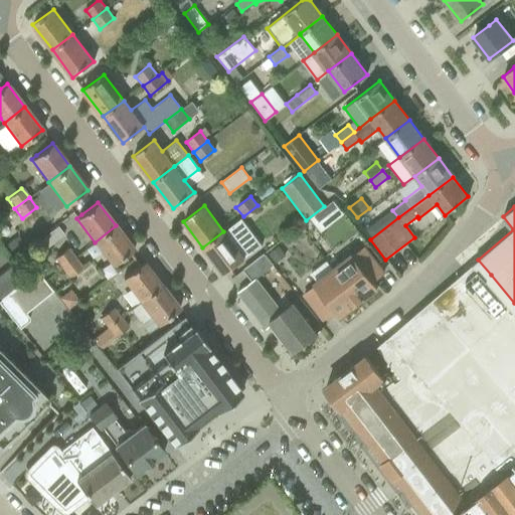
[(36,237),(53,227),(47,217),(30,228),(36,237)]
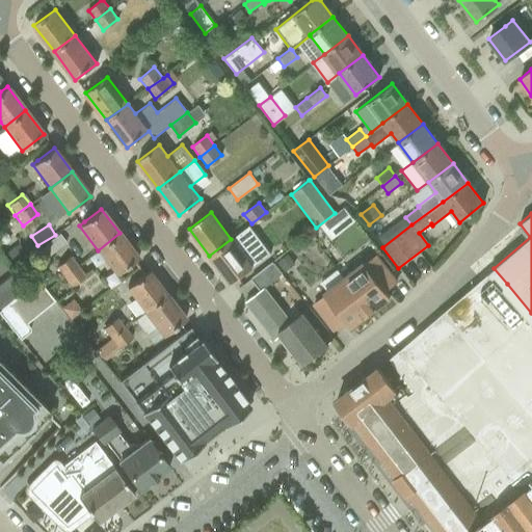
[(231,284),(270,254),(249,225),(232,239),(231,239),(209,256),(231,284)]
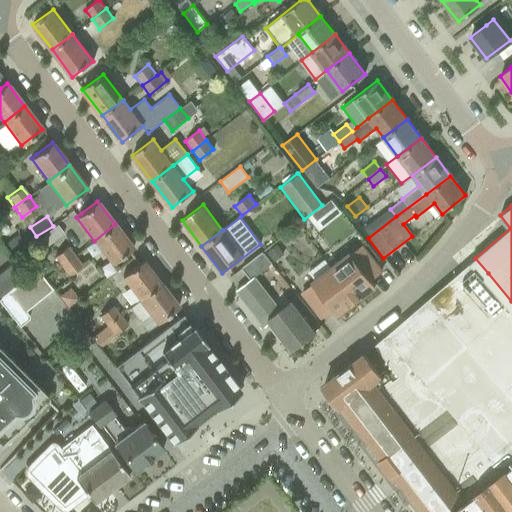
[(115,224),(94,241),(111,264),(132,248),(115,224)]
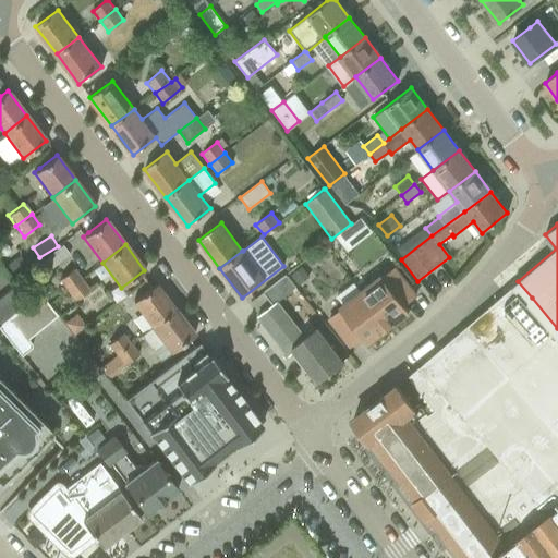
[(68,255),(60,245),(41,261),(48,270),(68,255)]
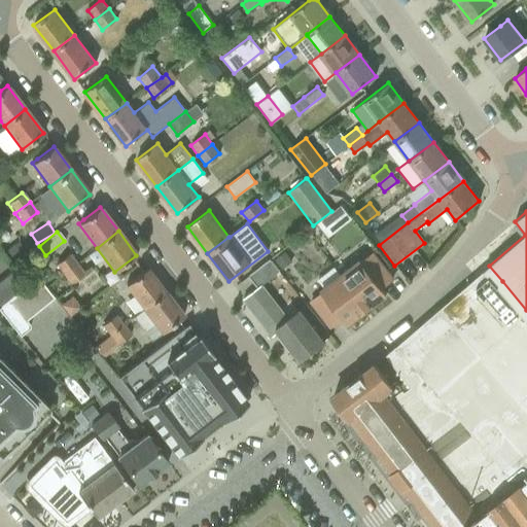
[(88,258),(95,247),(82,241),(76,252),(88,258)]
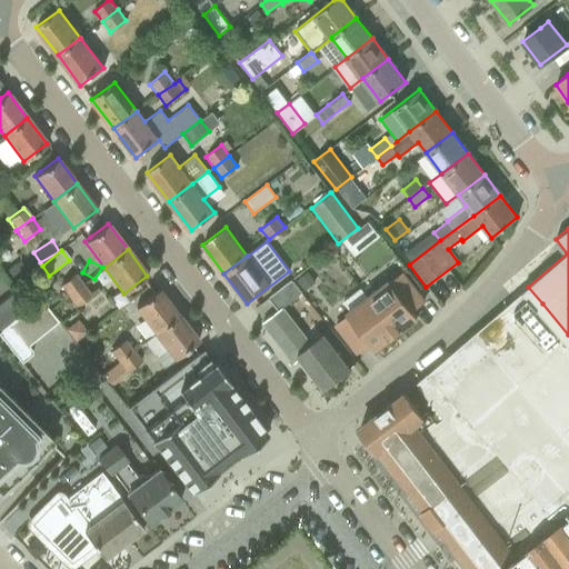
[(26,273),(18,263),(3,275),(11,285),(26,273)]
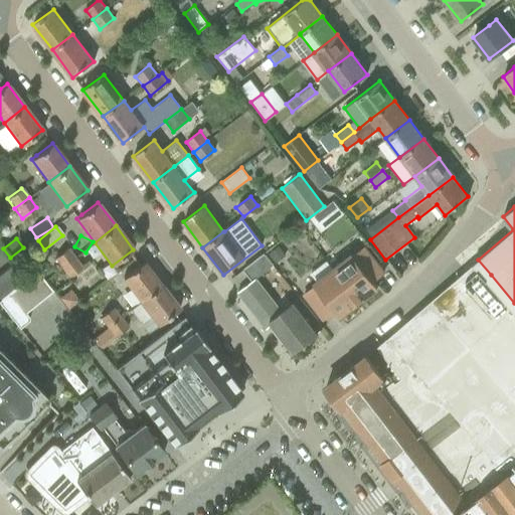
[(285,254),(279,245),(268,254),(274,263),(285,254)]
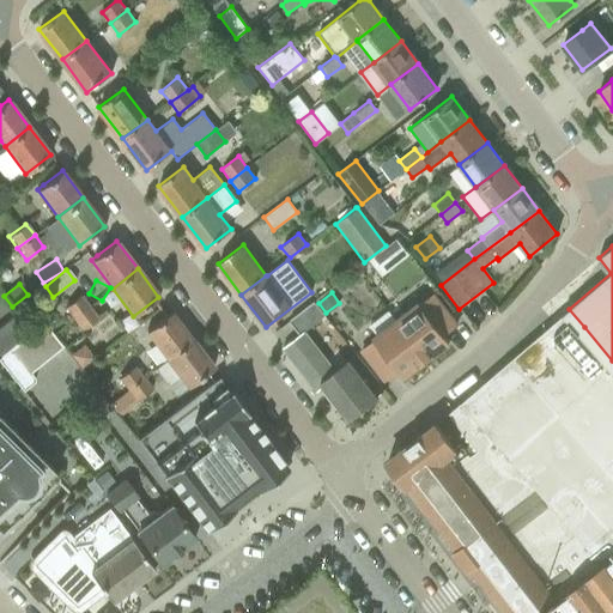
[(80,295),(64,308),(72,319),(89,307),(80,295)]
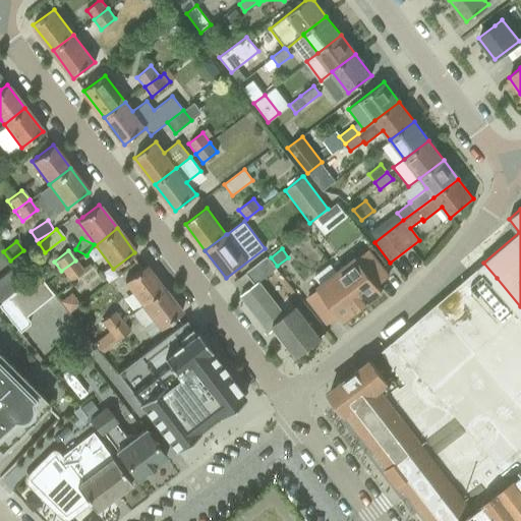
[(355,258),(337,273),(362,306),(381,292),(375,285),(388,275),(368,250),(356,259),(355,258)]
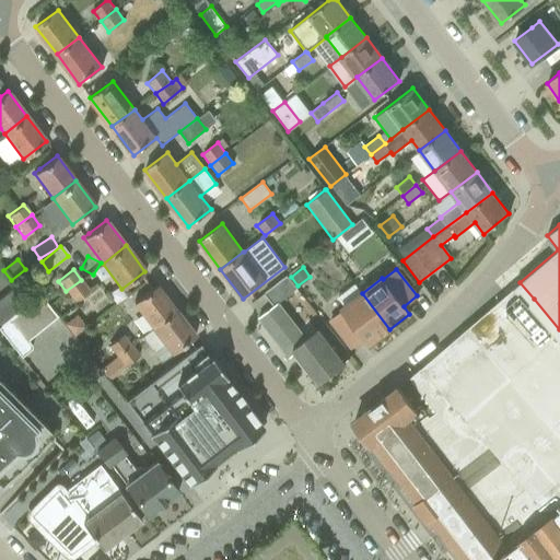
[(272,305),(258,317),(286,353),(304,338),(277,303),(295,287),(287,276),(264,293),(272,305)]
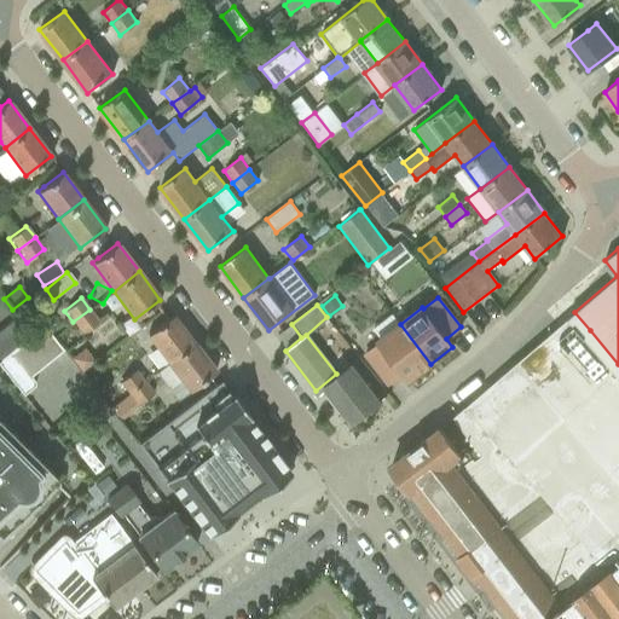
[(90,310),(73,322),(81,334),(98,322),(90,310)]
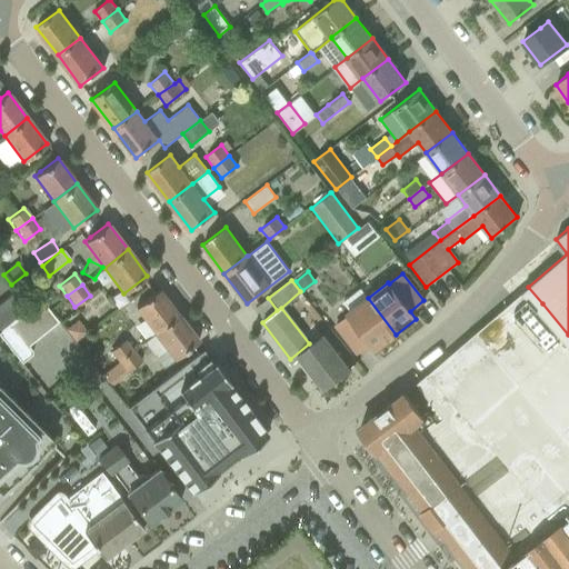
[(422,416),(405,393),(359,428),(377,451),(380,449),(379,453),(410,492),(430,496),(435,501),(422,511),(435,527),(447,517),(451,523),(449,543),(468,568),(568,568),(568,512),(567,511),(568,509),(568,335),(542,303),(528,287),(416,383),(442,418),(436,423),(428,411),(422,416)]
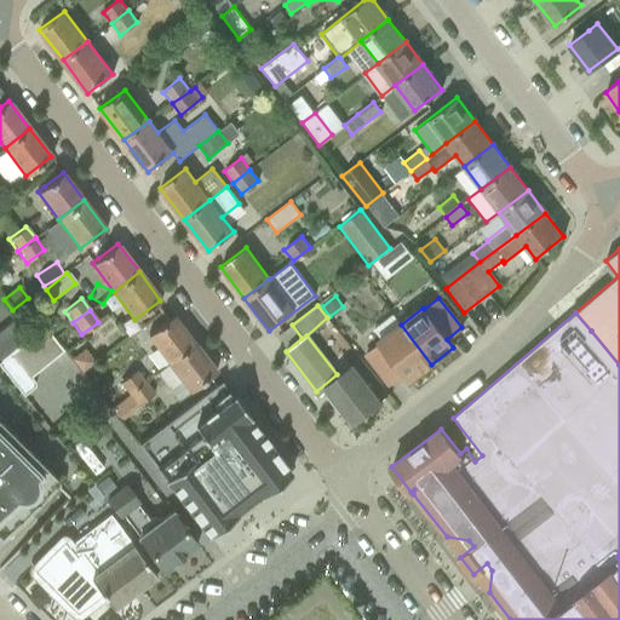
[(194,343),(172,315),(147,336),(167,362),(194,343)]
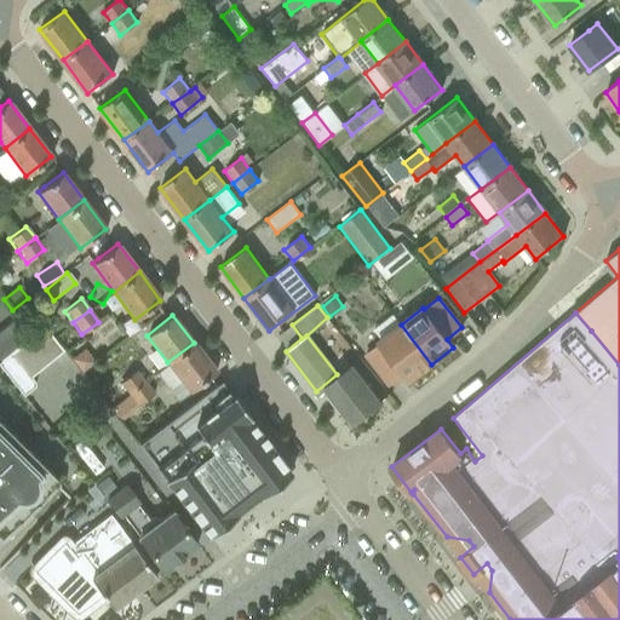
[(0,360),(32,334),(19,320),(16,316),(0,328),(0,360)]
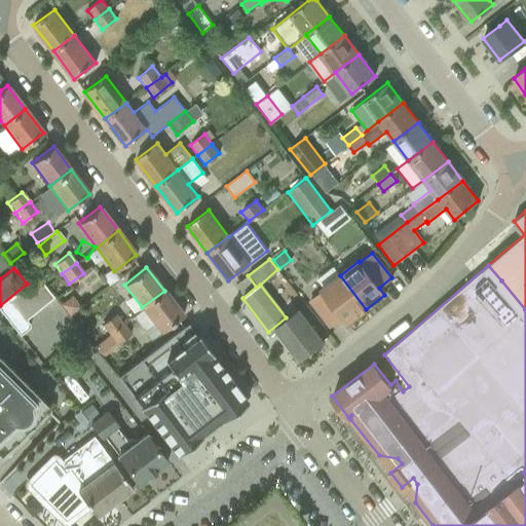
[(366,309),(340,275),(321,290),(322,292),(309,301),(329,326),(341,316),(347,324),(366,309)]
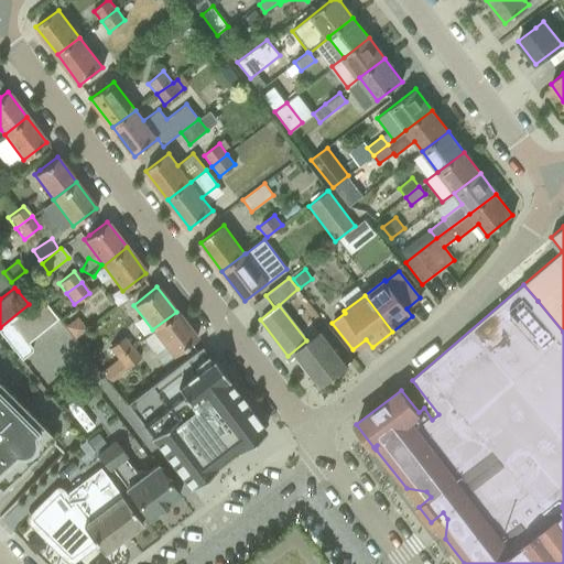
[(0,327),(0,337),(13,354),(57,318),(39,296),(29,304),(0,327)]
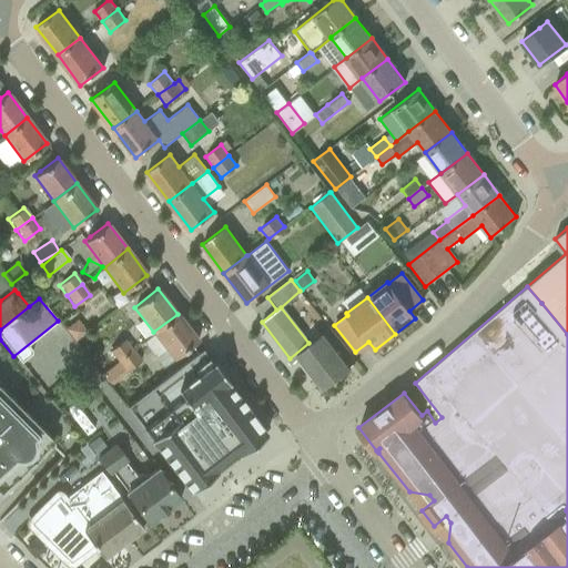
[(162,367),(198,341),(178,314),(153,332),(153,333),(142,341),(153,356),(154,355),(162,367)]
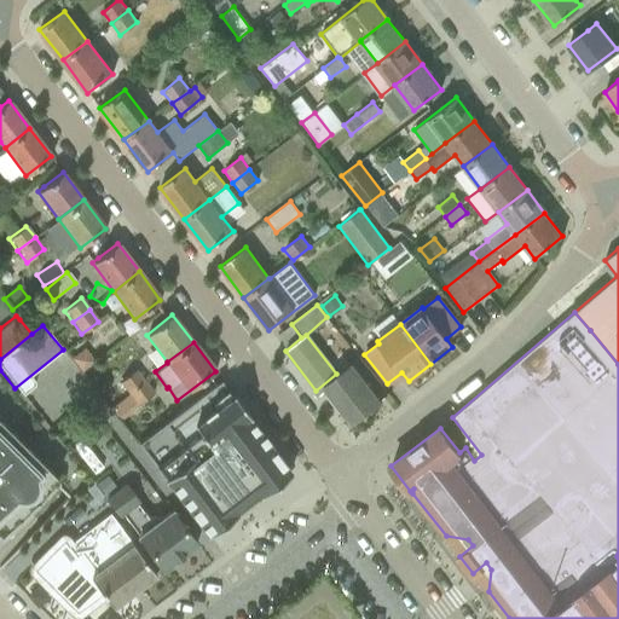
[(336,374),(316,391),(319,395),(327,389),(352,424),(381,403),(351,364),(337,375),(336,374)]
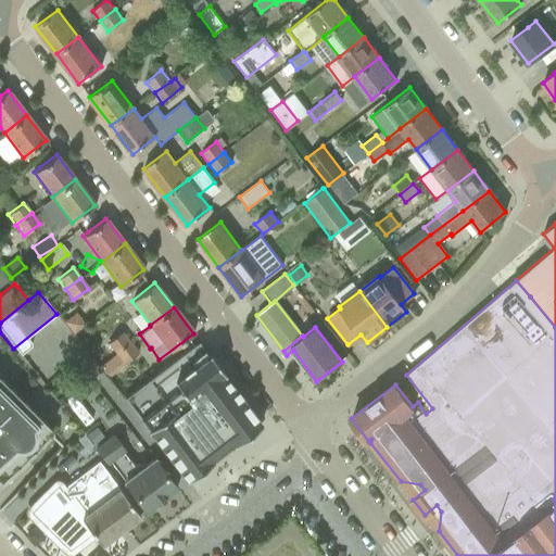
[(105,343),(114,354),(129,342),(121,331),(105,343)]
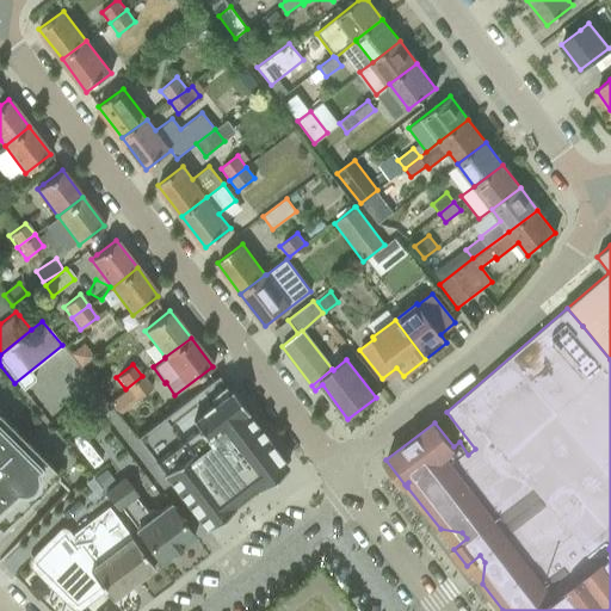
[(135,400),(152,388),(142,376),(125,389),(135,400)]
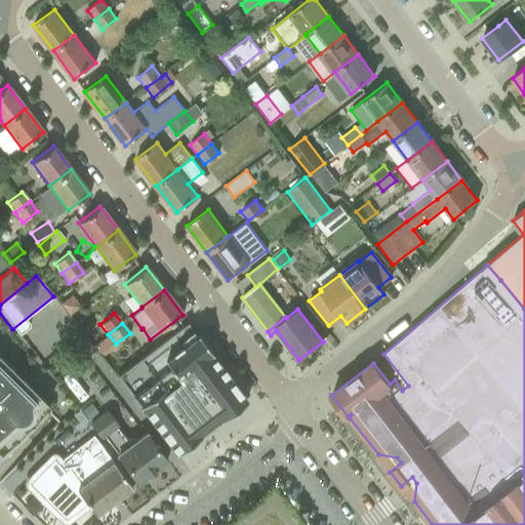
[(182,326),(117,376),(163,437),(175,453),(176,453),(201,435),(200,434),(220,418),(220,419),(246,400),(226,373),(227,372),(223,367),(221,368),(209,352),(210,351),(197,334),(147,373),(138,361),(183,327),(182,326)]
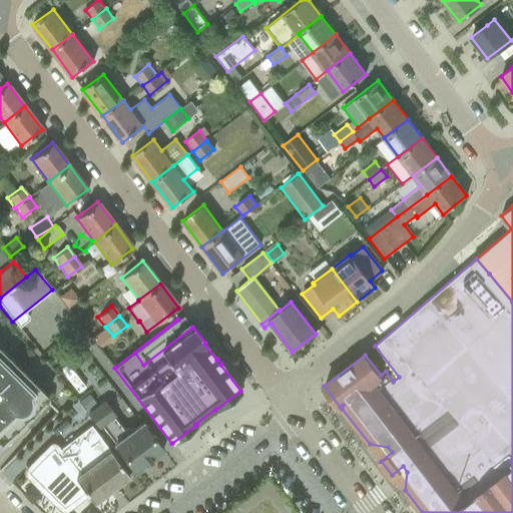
[(0,430),(5,436),(0,441),(0,443),(47,397),(0,350),(0,430)]
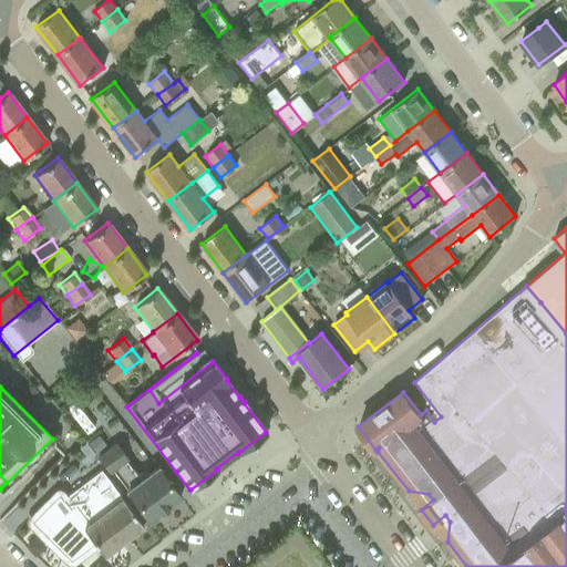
[(109,474),(113,471),(151,519),(179,497),(156,467),(146,475),(134,475),(124,462),(126,461),(113,443),(95,456),(109,474)]
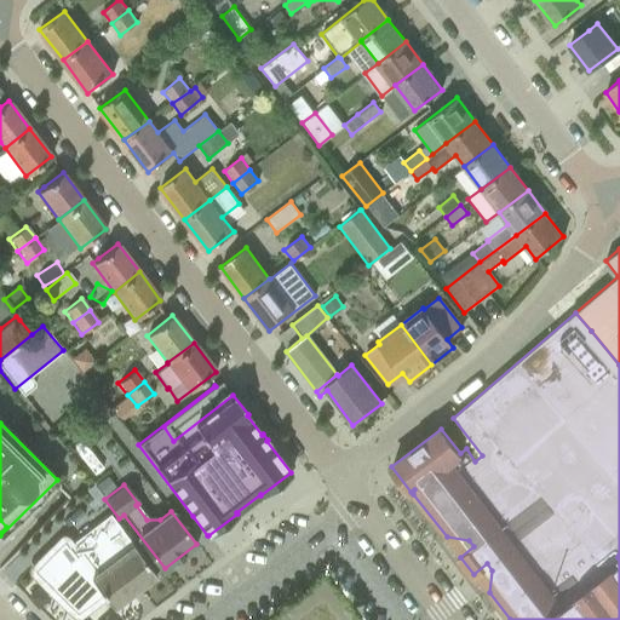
[(124,526),(105,500),(92,510),(103,524),(105,522),(114,534),(76,562),(112,608),(155,575),(149,567),(155,562),(139,541),(133,546),(120,529),(124,526)]
